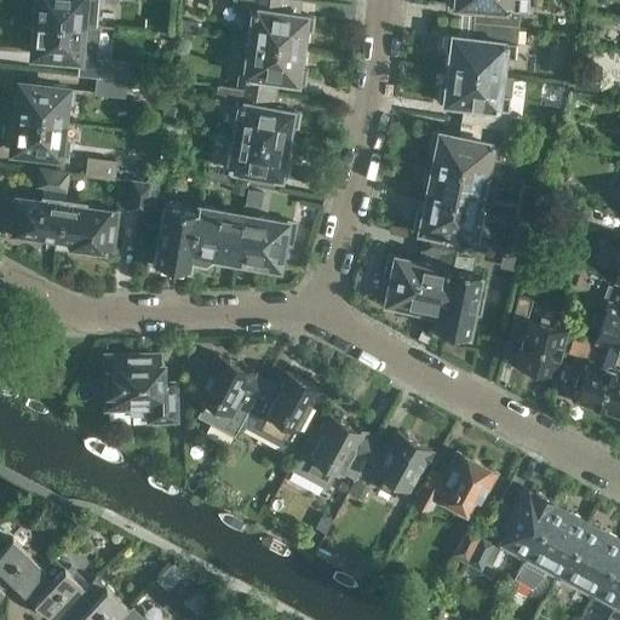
[(32,19),(81,24),(96,26),(98,0),(38,0),(38,3),(33,5),(32,19)]
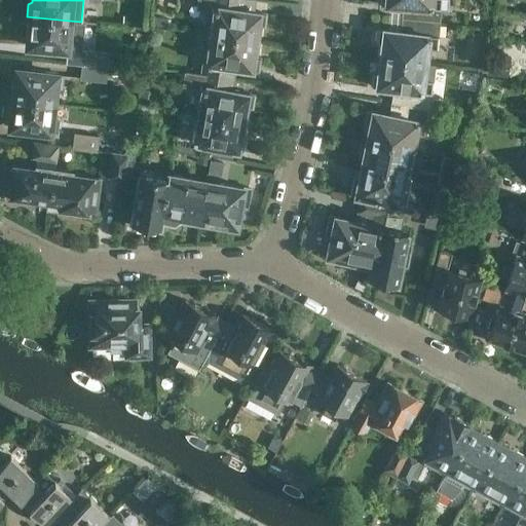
[(216,7),(212,34),(255,40),(257,27),(263,28),(265,14),(251,12),(252,0),(196,0),(196,8),(211,10),(211,7),(216,7)]
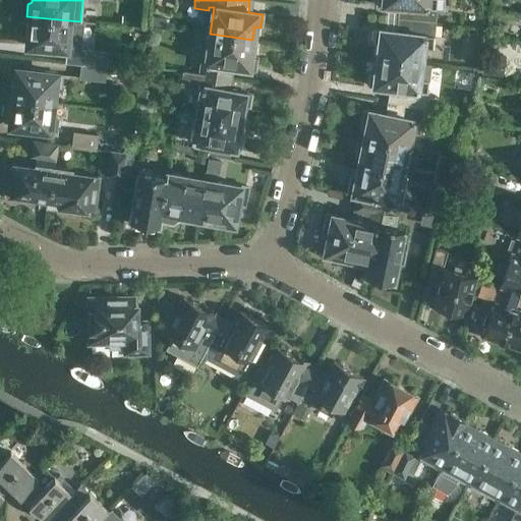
[(377,0),(378,3),(401,5),(400,6),(406,7),(405,18),(435,21),(436,0),(377,0)]
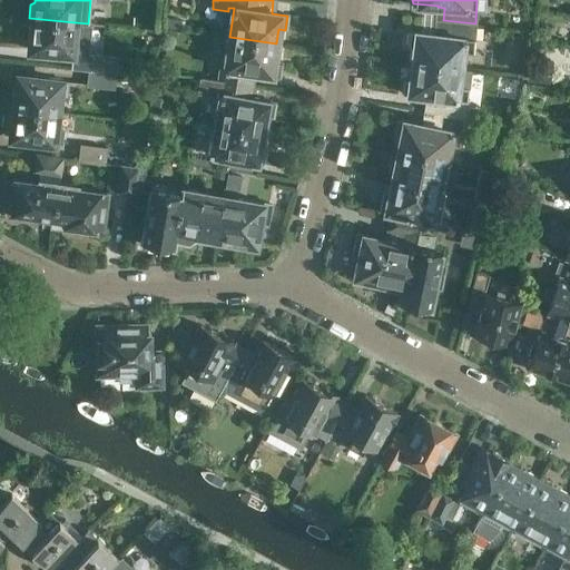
[(183,18),(168,17),(166,27),(180,29),(183,18)]
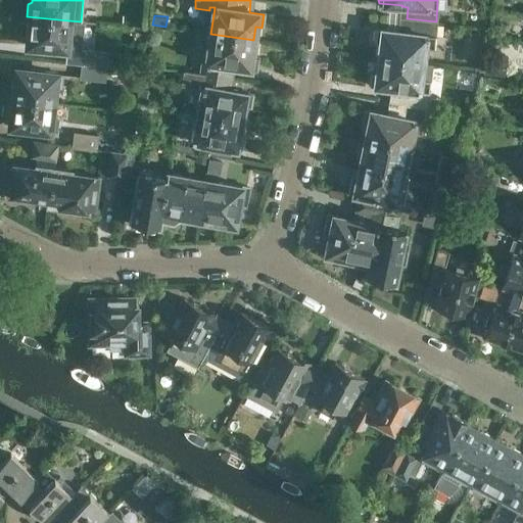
[(68,20),(27,16),(26,30),(29,33),(28,45),(72,49),(73,37),(67,36),(68,20)]
